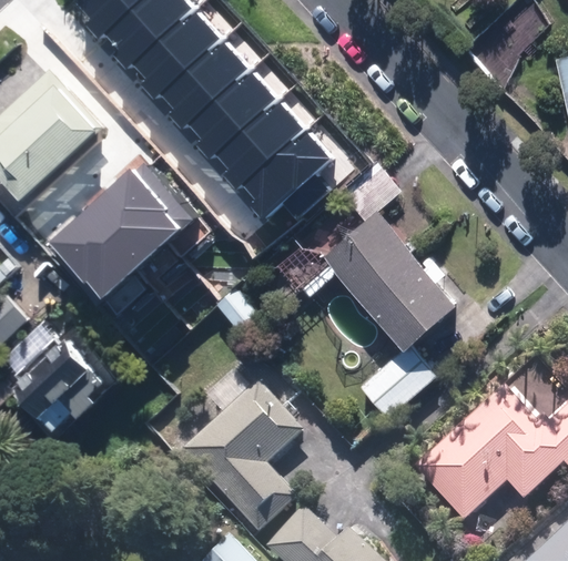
[(75,0),(73,2),(105,37),(145,0),(75,0)]
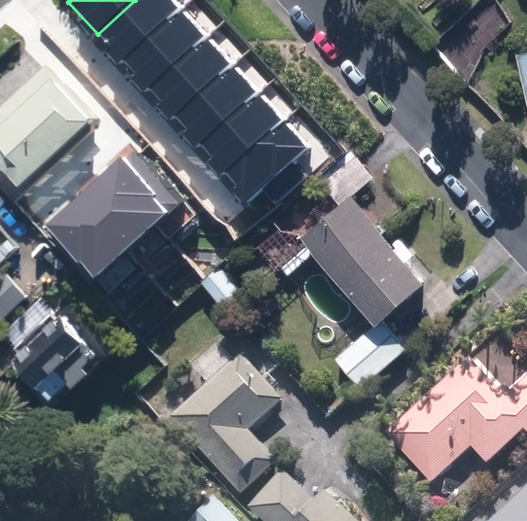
[(135,0),(98,34),(124,62),(179,10),(170,0),(135,0)]
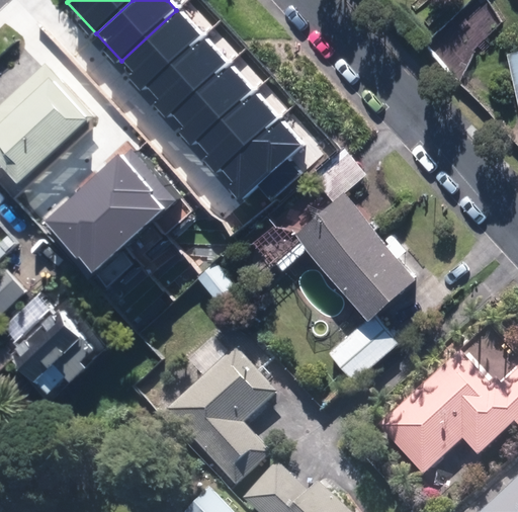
[(176,10),(121,61),(147,88),(201,37),(176,10)]
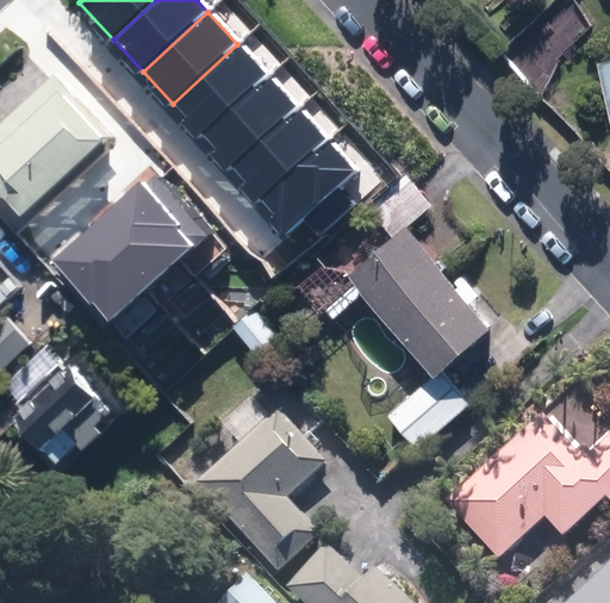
[(237,44),(173,104),(203,136),(267,76),(237,44)]
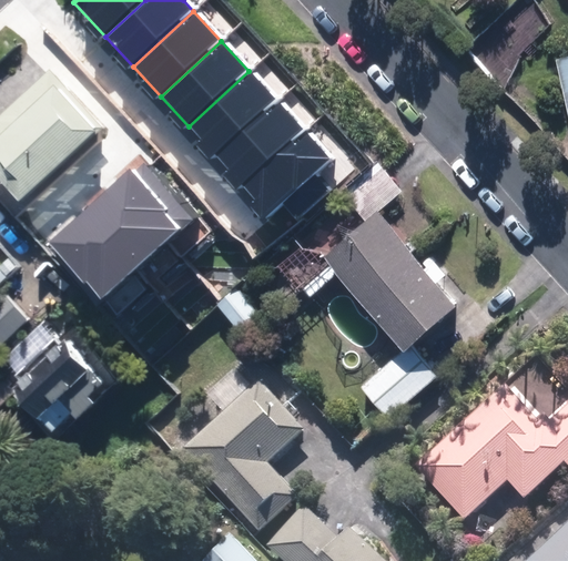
[(567,55),(555,59),(567,120),(567,55)]
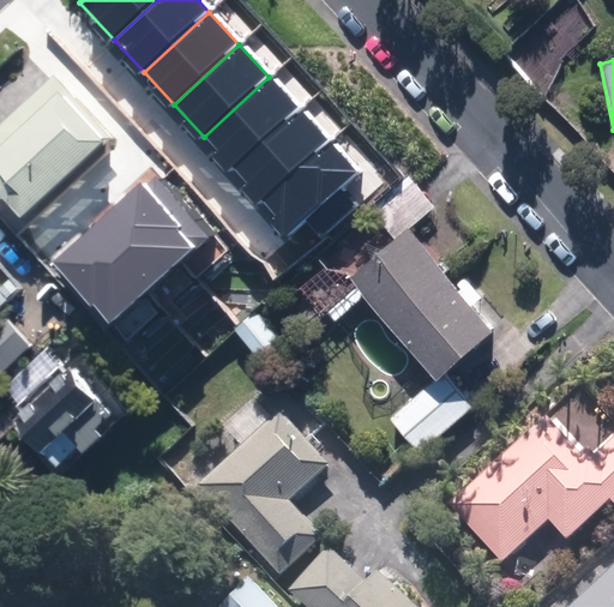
[(0,193),(22,217),(107,138),(50,76),(0,121),(0,193)]
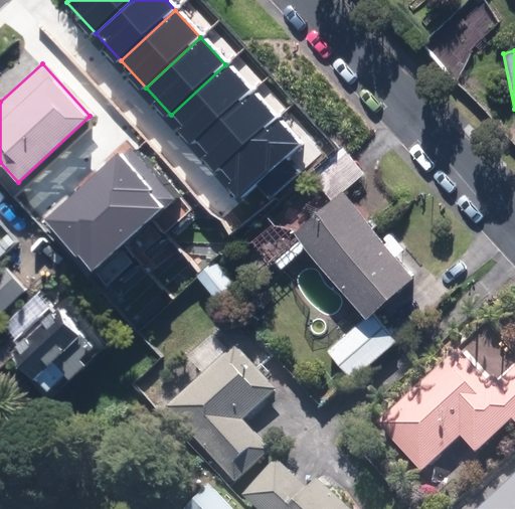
[(225,64),(171,115),(196,141),(250,92),(225,64)]
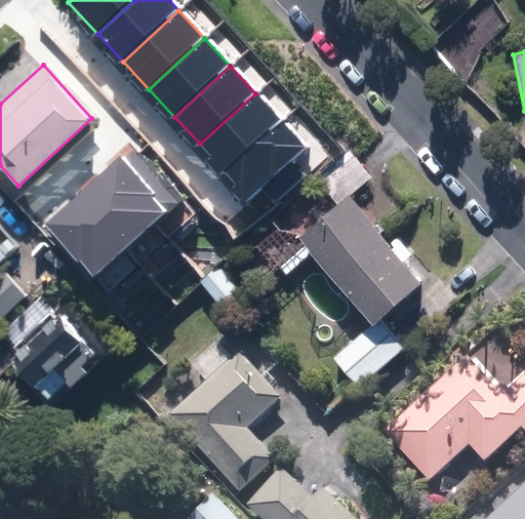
[(255,93),(200,144),(225,171),(280,120),(255,93)]
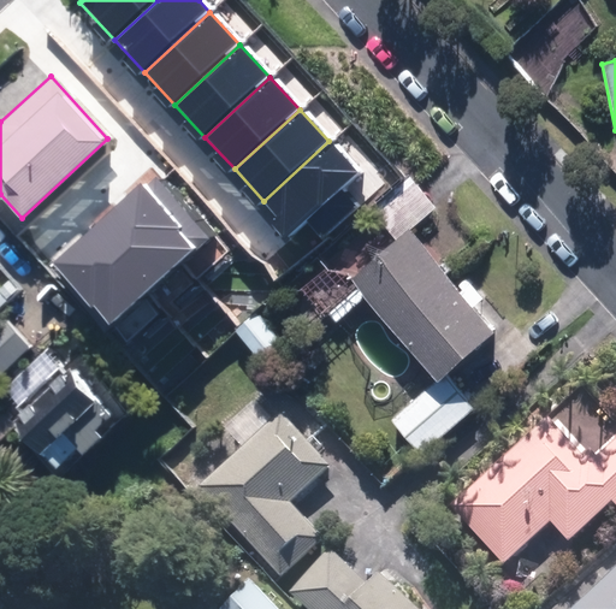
[(329,141),(264,201),(292,232),(357,172),(329,141)]
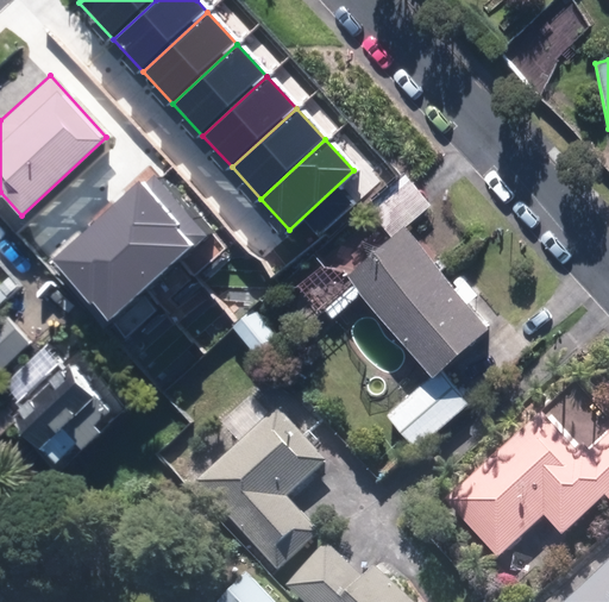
[(366,204),(391,234),(431,201),(405,169),(366,204)]
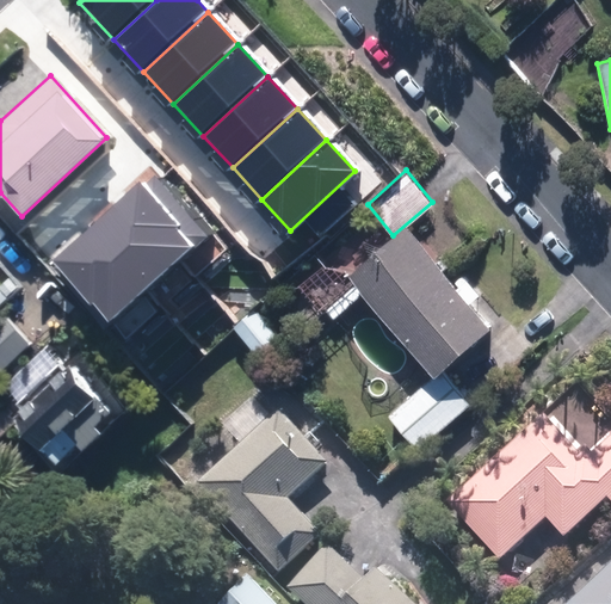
[(96,303),(110,320),(190,250),(173,229),(177,226),(140,184),(54,260),(93,304),(96,303)]
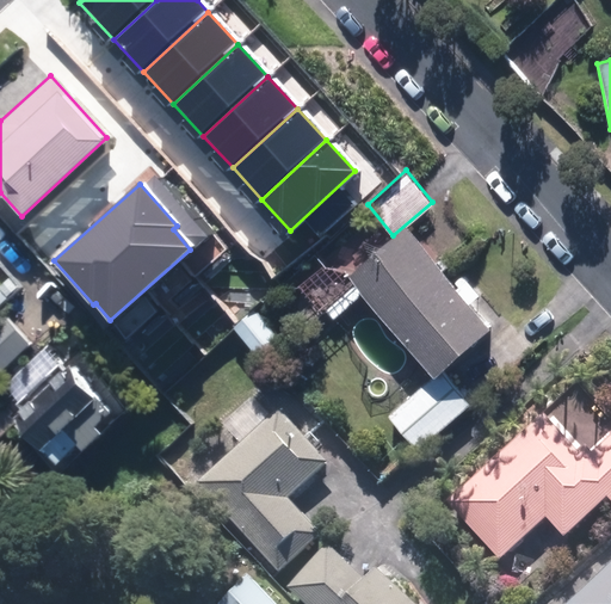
[(443,370),(491,327),(406,225),(393,235),(349,273),(374,310),(394,333),(433,380),(443,370)]
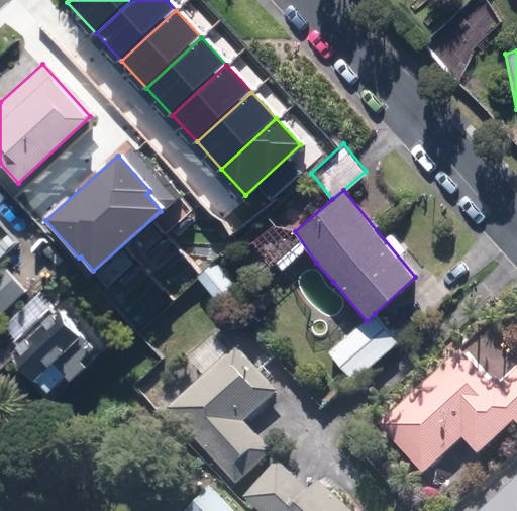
[(212,291),(223,304),(241,290),(221,266),(203,281),(212,291)]
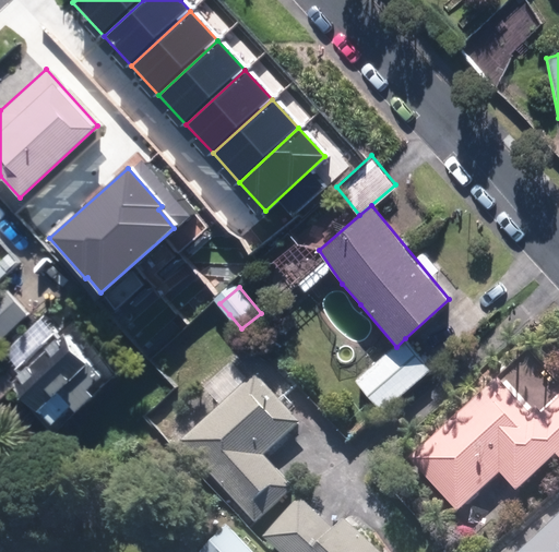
[(10,382),(16,388),(13,391),(35,411),(37,409),(51,422),(70,404),(78,411),(96,393),(87,385),(97,375),(37,316),(3,351),(22,370),(10,382)]
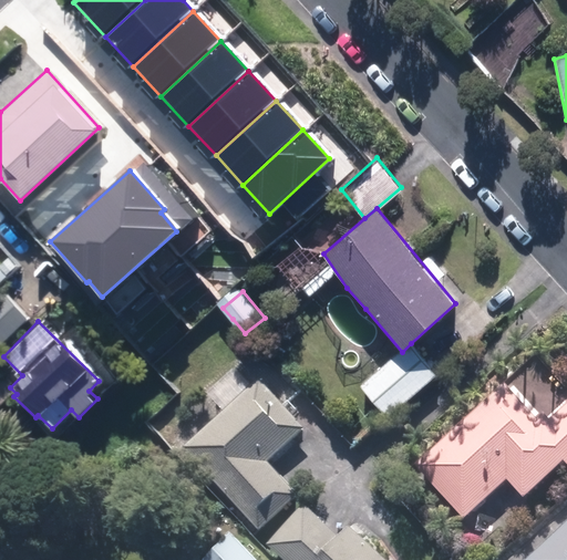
[(360,382),(388,415),(436,373),(411,343),(395,352),(360,382)]
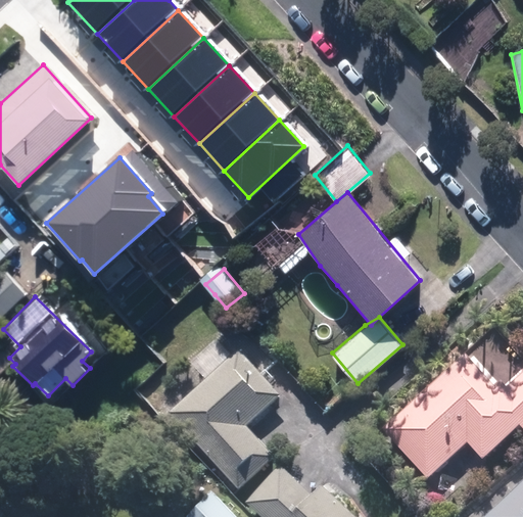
[(281,393),(240,349),(170,414),(238,489),(273,458),(244,427),(281,393)]
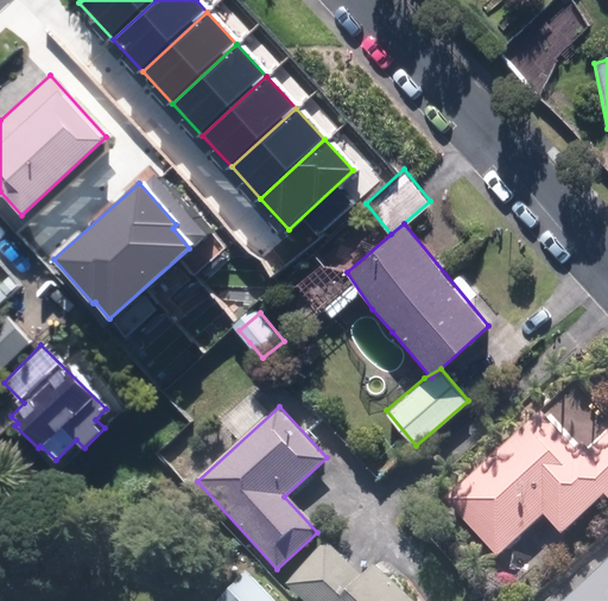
[(607,432),(583,456),(537,407),(442,497),(499,556),(542,516),(561,535),(602,495),(607,500),(607,432)]
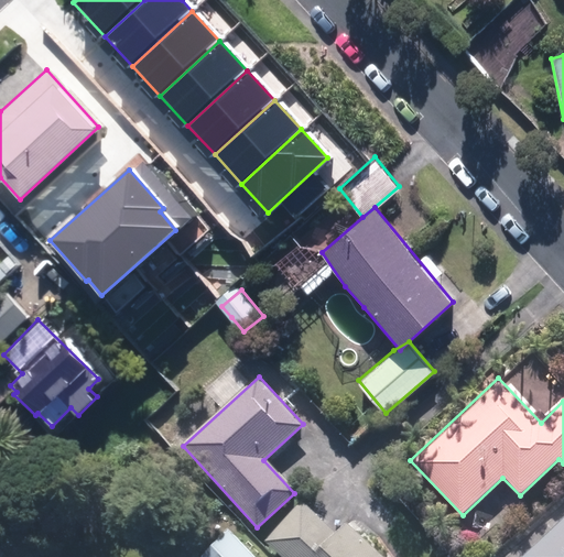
[(380,556),(344,525),(336,533),(328,526),(301,502),(293,510),(264,543),(280,556),(380,556)]
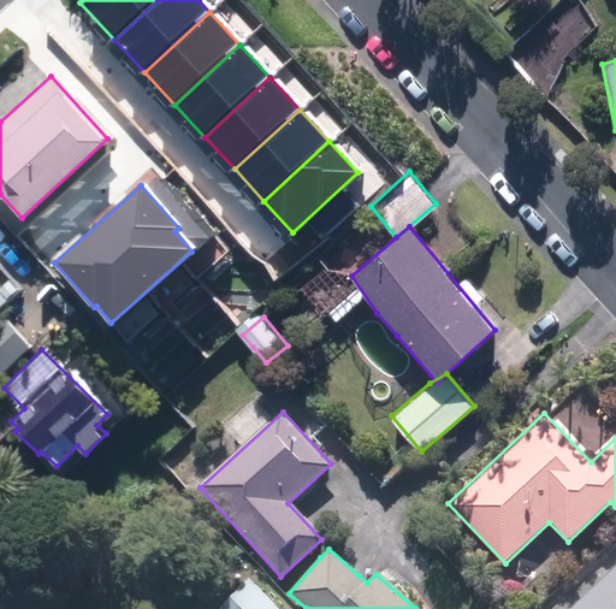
[(284,608),(248,571),(220,599),(212,608),(284,608)]
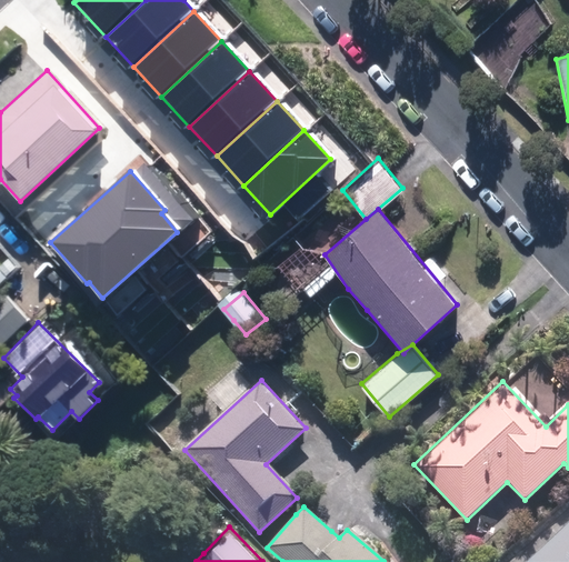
[(568,561),(568,528),(529,561),(568,561)]
